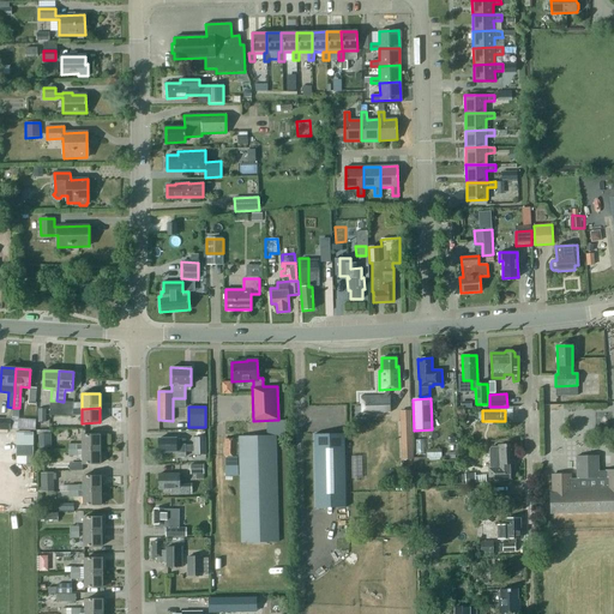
[(0,429),(11,431),(11,419),(0,417),(0,429)]
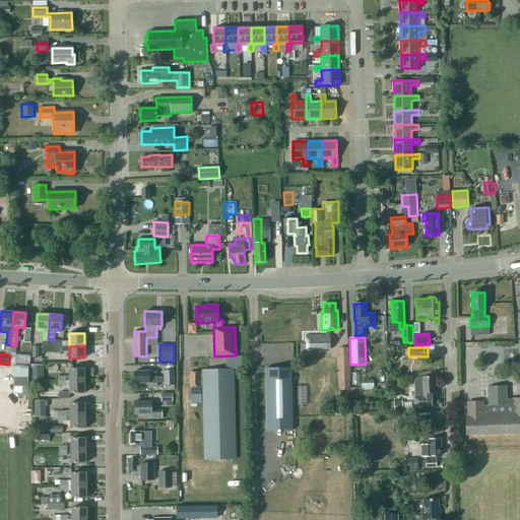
[(13,367),(13,386),(22,386),(22,394),(28,394),(28,386),(28,367),(13,367)]
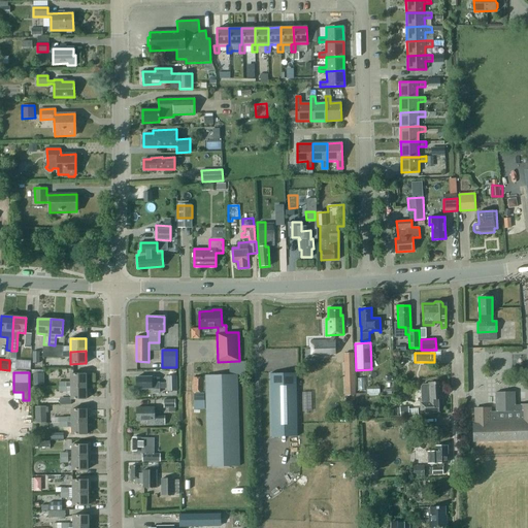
[(44,386),(43,372),(33,373),(34,386),(44,386)]
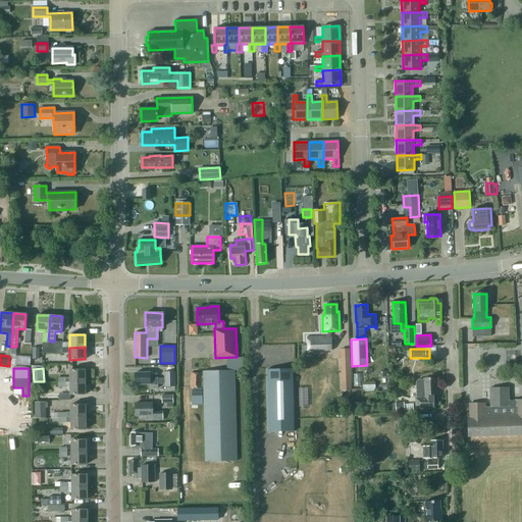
[(69,370),(70,382),(85,382),(85,369),(69,370)]
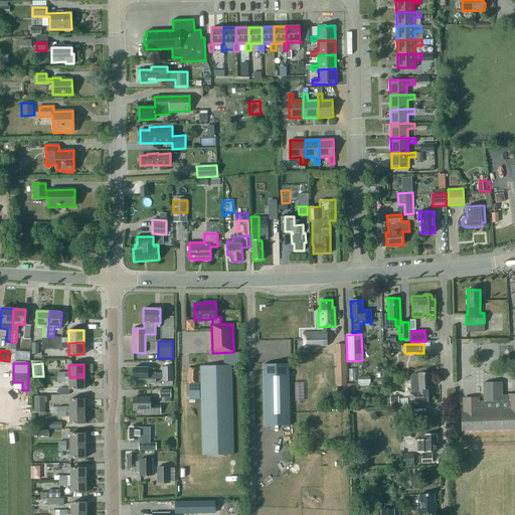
[(200,375),(202,455),(233,455),(231,365),(200,366),(200,373),(198,373),(198,368),(188,368),(189,383),(198,382),(198,375),(200,375)]
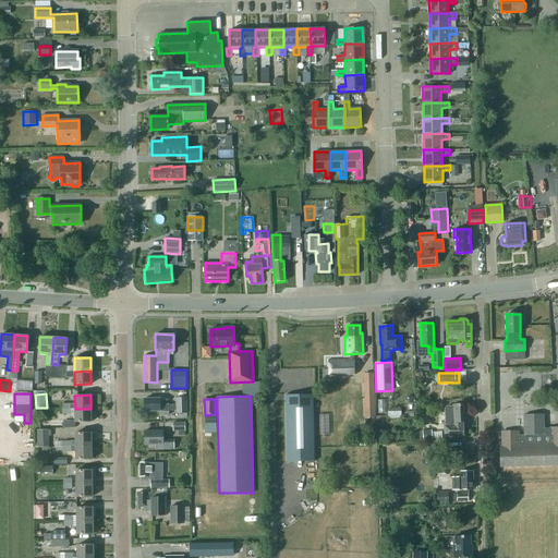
[(144,411),(160,411),(160,415),(169,415),(168,411),(176,410),(176,413),(186,413),(186,398),(176,398),(176,404),(168,404),(160,404),(160,398),(144,399),(144,411)]
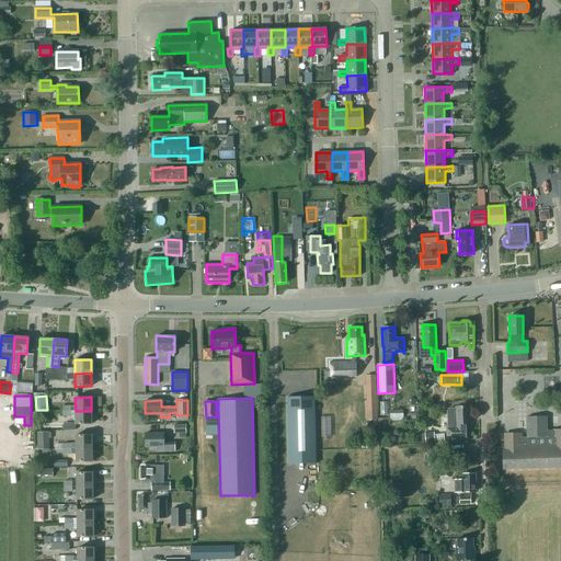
[(315,400),(288,401),(290,467),(318,466),(315,400)]
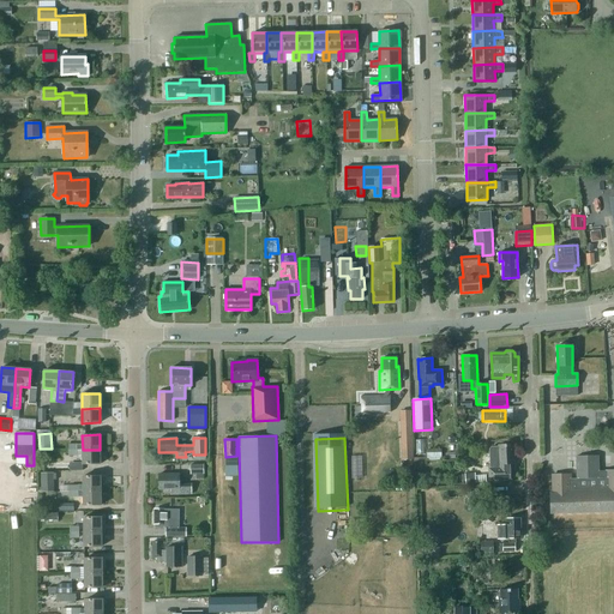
[(489,449),(491,469),(488,469),(489,480),(511,480),(510,470),(513,470),(513,464),(513,445),(499,445),(499,446),(492,447),(489,449)]
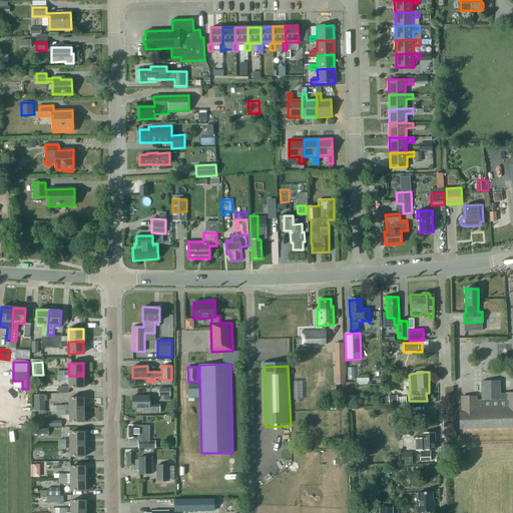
[(83,376),(69,376),(69,388),(84,388),(83,376)]
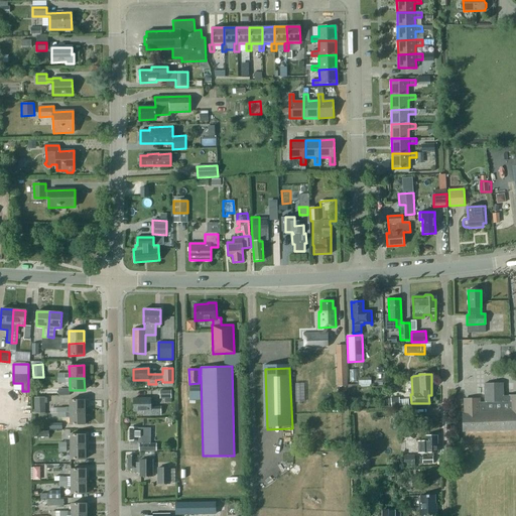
[(480,399),(464,399),(465,414),(463,414),(464,431),(515,429),(515,394),(509,395),(509,396),(503,396),(503,383),(484,383),(485,401),(486,401),(486,402),(480,402),(480,399)]
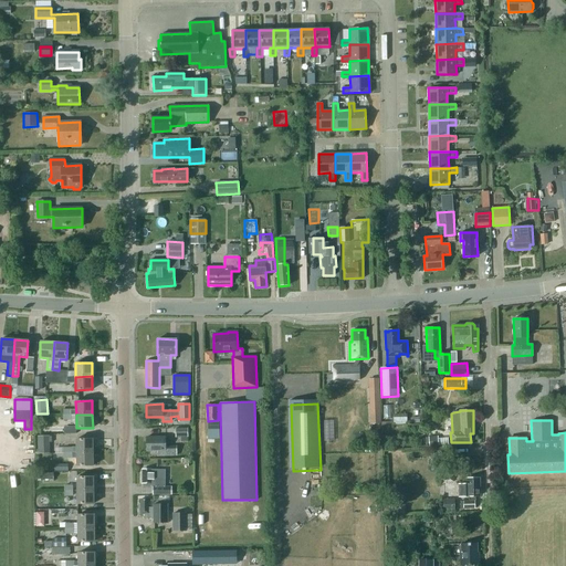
[(50,449),(50,436),(38,436),(38,450),(50,449)]
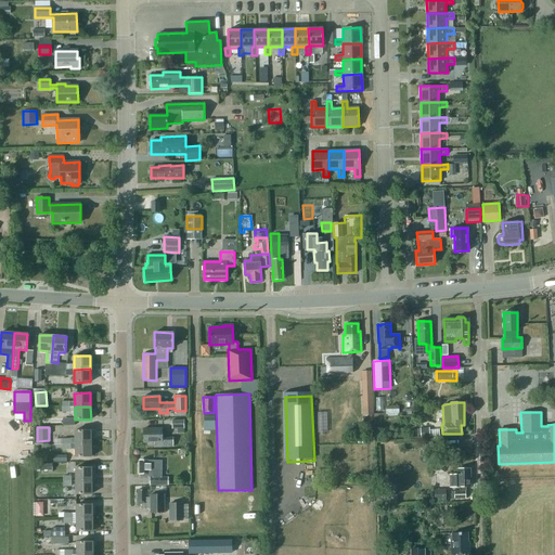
[(162,428),(144,428),(144,442),(155,442),(156,447),(172,447),(172,437),(162,437),(162,428)]
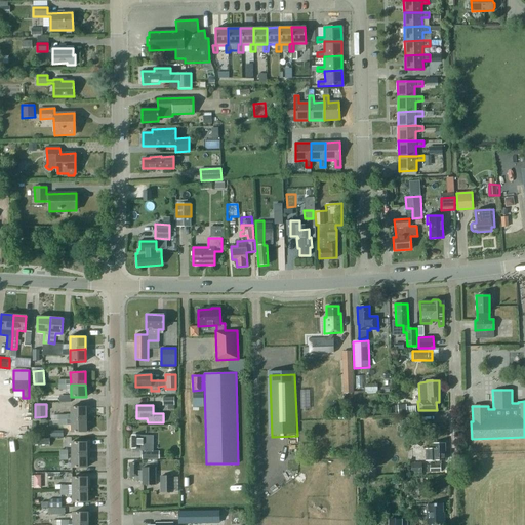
[(71,407),(71,419),(86,419),(86,407),(71,407)]
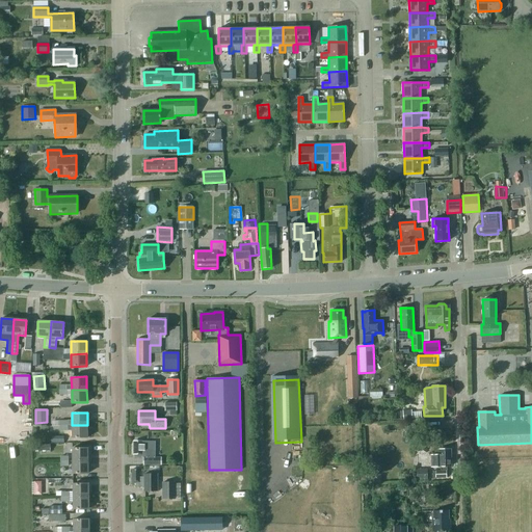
[(87,425),(72,425),(72,437),(87,437),(87,425)]
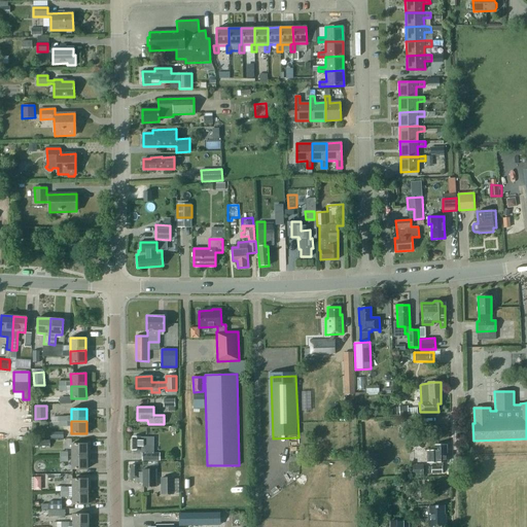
[(142,453),(142,460),(160,460),(160,453),(153,453),(153,437),(133,437),(133,450),(144,450),(144,453),(142,453)]
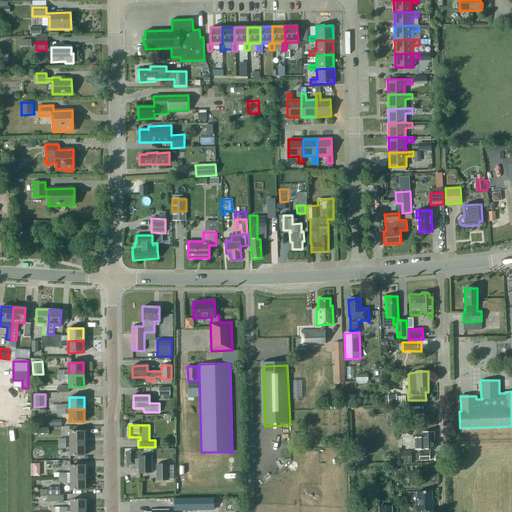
[(70,431),(70,443),(85,443),(84,431),(70,431)]
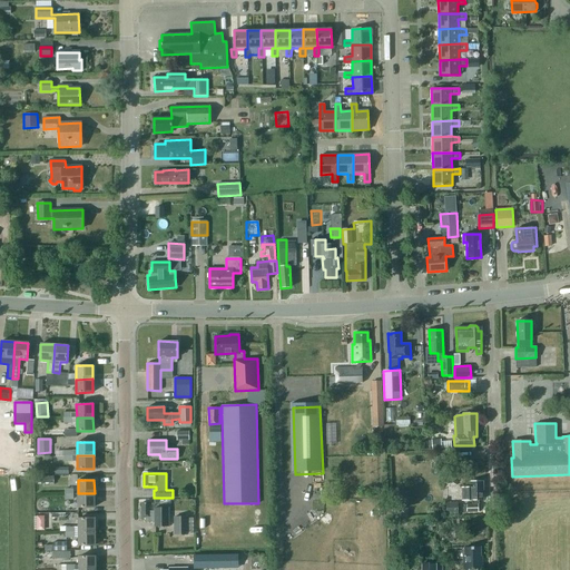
[(470,482),(470,488),(462,488),(462,500),(470,500),(472,500),(472,504),(463,504),(463,512),(478,512),(478,504),(478,500),(483,499),(482,481),(470,482)]
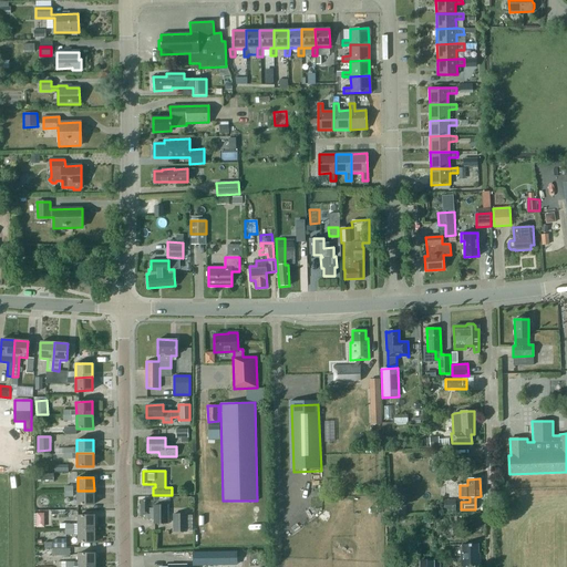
[(94,491),(78,491),(78,505),(94,504),(94,491)]
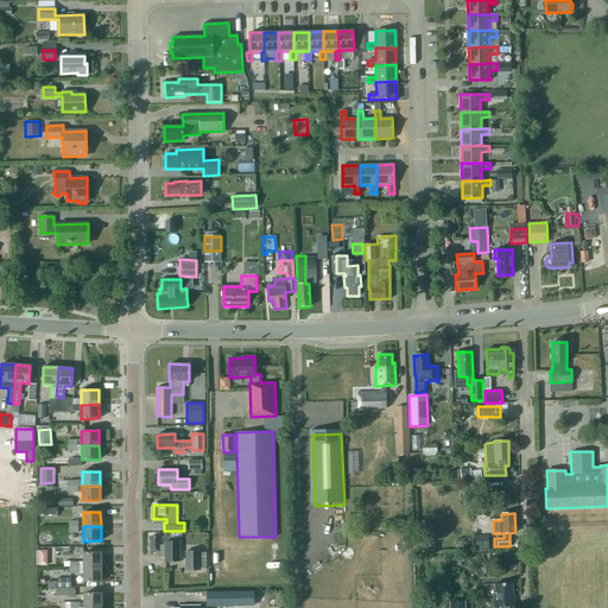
[(492,548),(492,536),(477,536),(477,548),(492,548)]
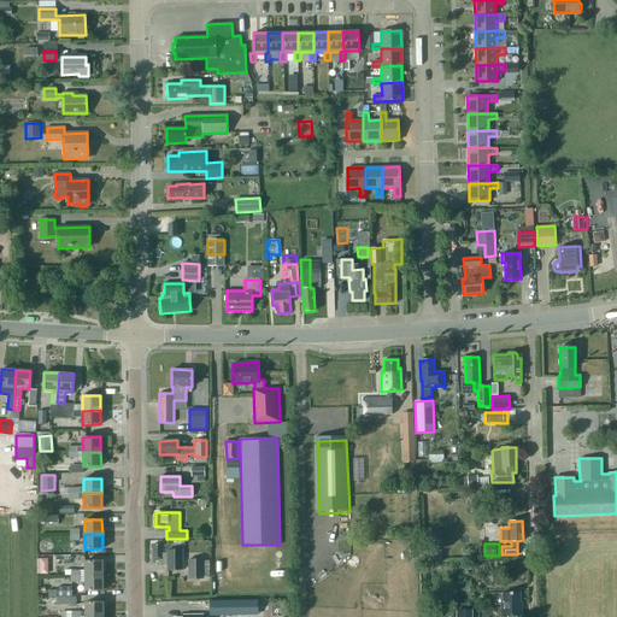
[(164,553),(164,545),(153,545),(153,548),(151,550),(151,560),(157,560),(157,565),(168,565),(168,570),(183,569),(182,550),(168,550),(168,553),(164,553)]
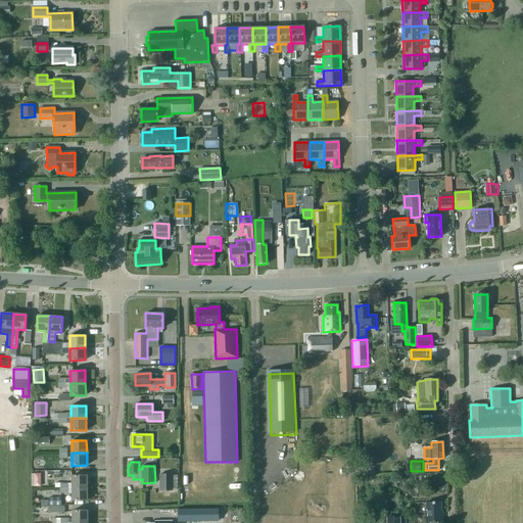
[(159,473),(159,490),(172,490),(172,489),(177,489),(177,475),(172,475),(172,473),(159,473)]
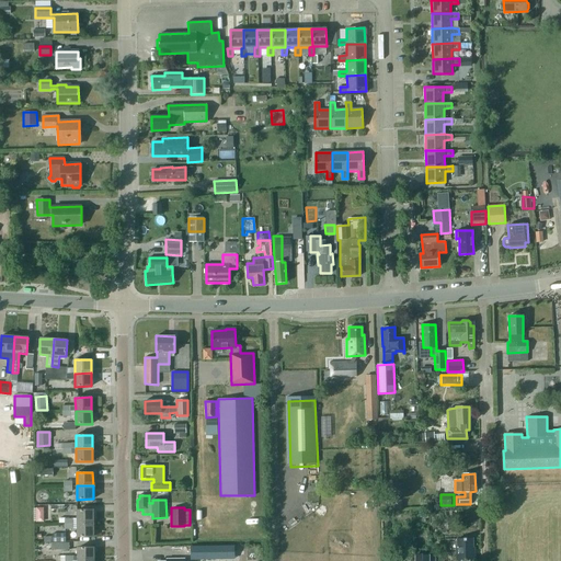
[(77,511),(77,524),(93,523),(93,510),(77,511)]
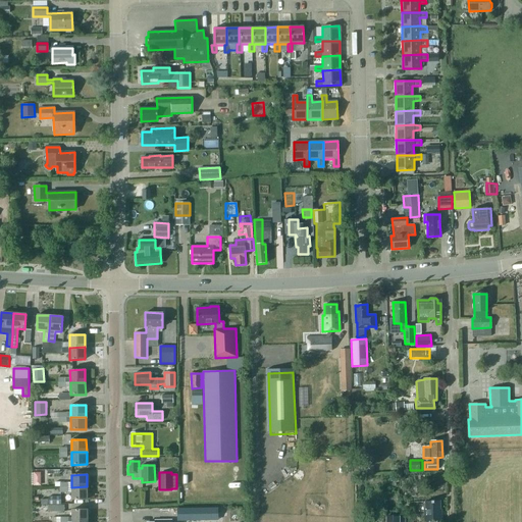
[(87,486),(71,487),(72,500),(87,500),(87,486)]
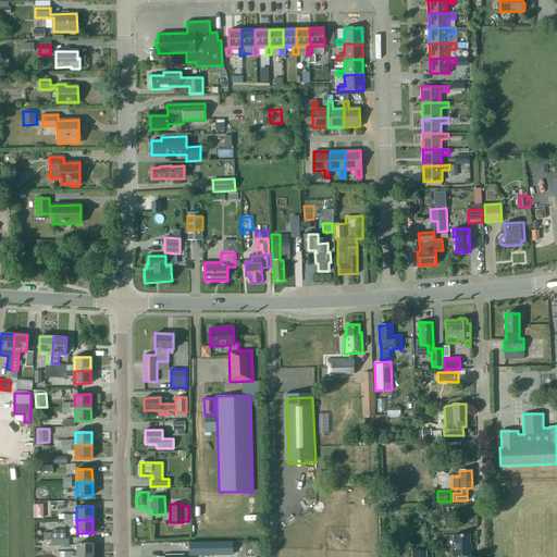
[(453,543),(454,556),(471,556),(471,543),(470,543),(470,533),(454,534),(454,543),(453,543)]
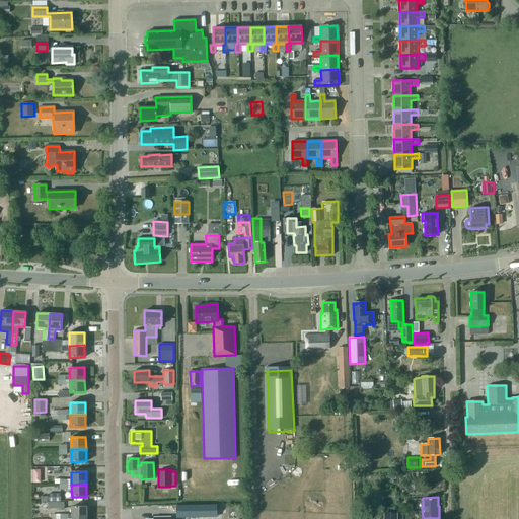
[(72,507),(72,518),(87,518),(87,507),(72,507)]
